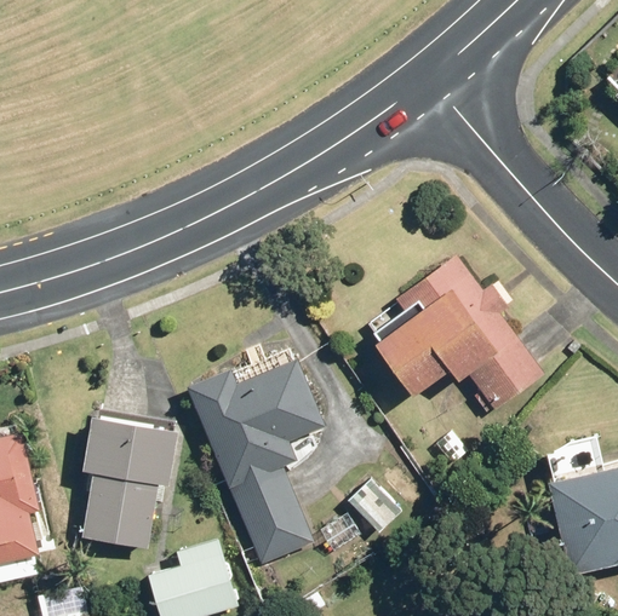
[(456,255),(395,300),(404,311),(417,300),(423,309),(375,344),(413,396),(448,369),(458,381),(467,374),(495,410),(544,375),(498,314),(508,308),(491,285),(482,292),(456,255)]
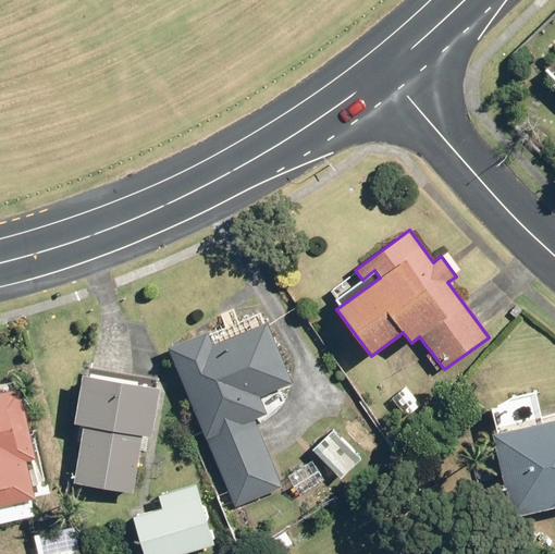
[(207,331),(167,348),(234,509),(283,489),(254,420),(266,415),(258,397),(292,383),(267,323),(212,346),(207,331)]
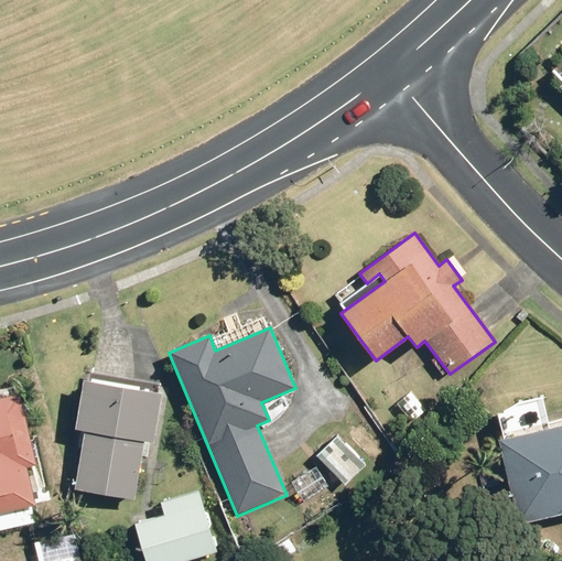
[(160,391),(84,379),(76,429),(152,441),(160,391)]
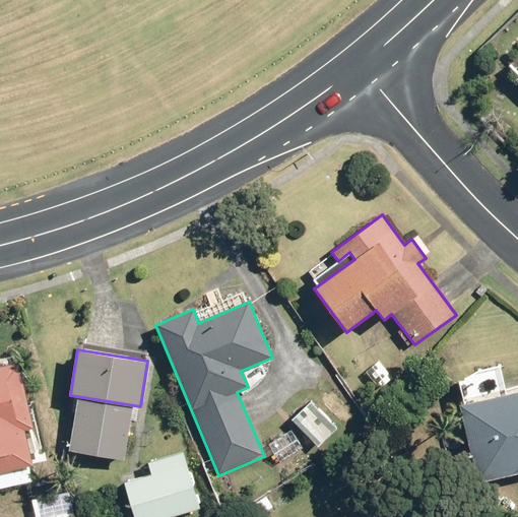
[(0,487),(30,480),(27,467),(33,466),(24,431),(34,429),(18,362),(0,366),(0,487)]
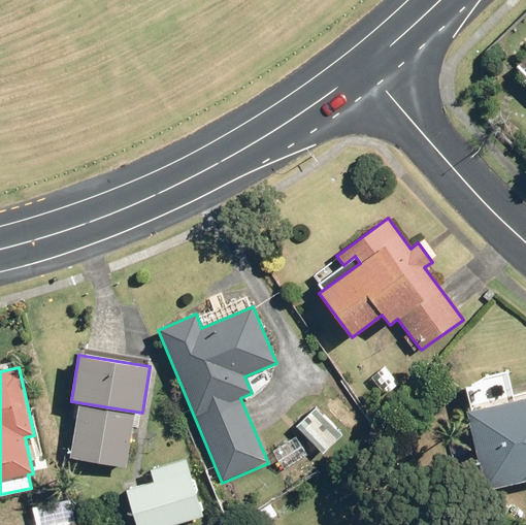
[(333,391),(295,427),(322,455),(341,436),(335,429),(353,412),(333,391)]
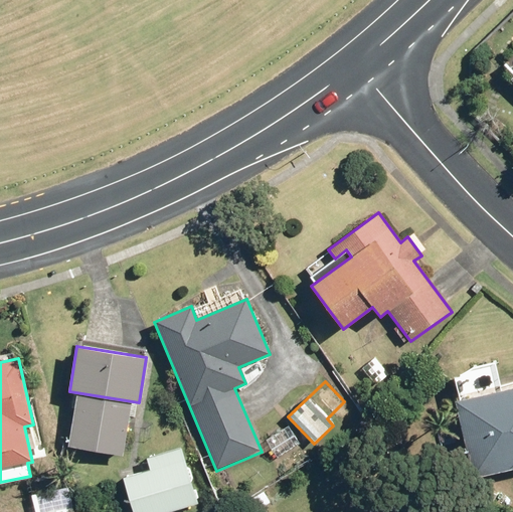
[(512,388),(456,401),(473,477),(512,468),(512,388)]
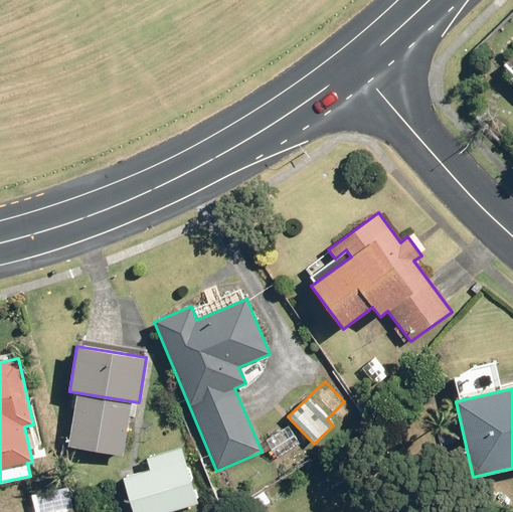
[(131,406),(75,398),(67,447),(123,456),(131,406)]
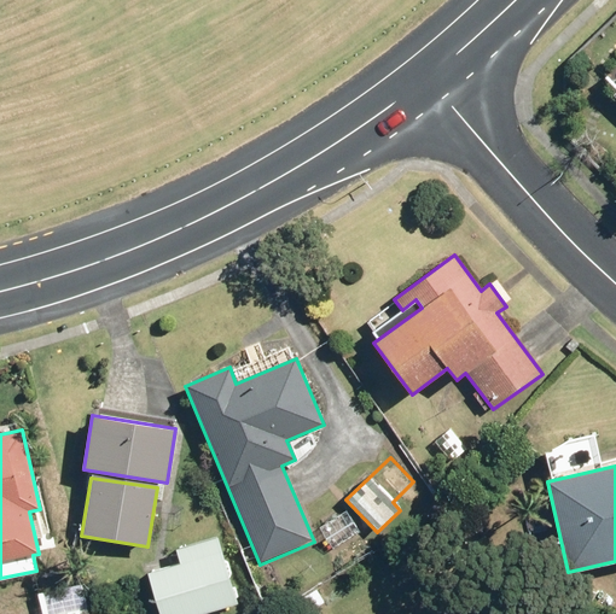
[(180,565),(147,574),(158,613),(207,613),(237,604),(218,538),(175,551),(180,565)]
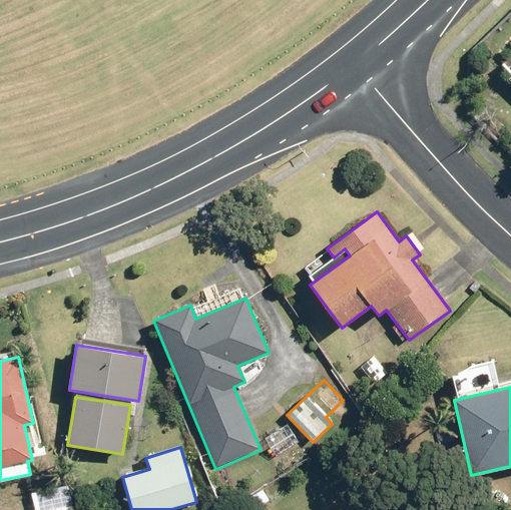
All buildings are outlined.
